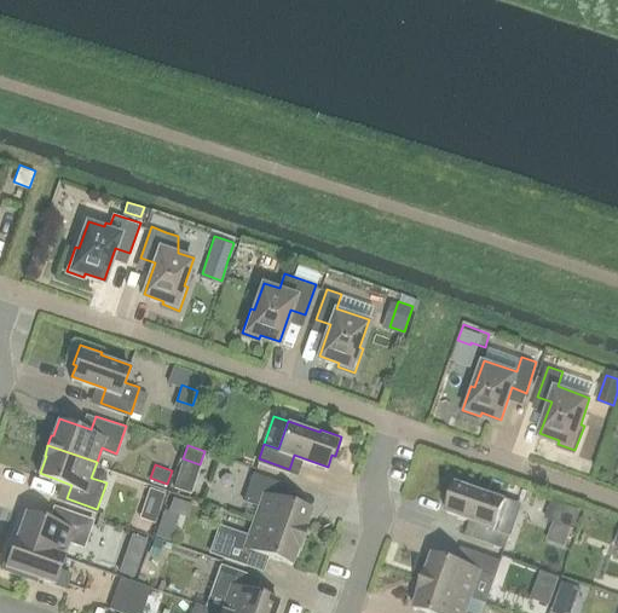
[(260,503),(254,518),(304,535),(307,525),(305,524),(311,507),(279,496),(284,481),(254,472),(246,497),(260,503)]
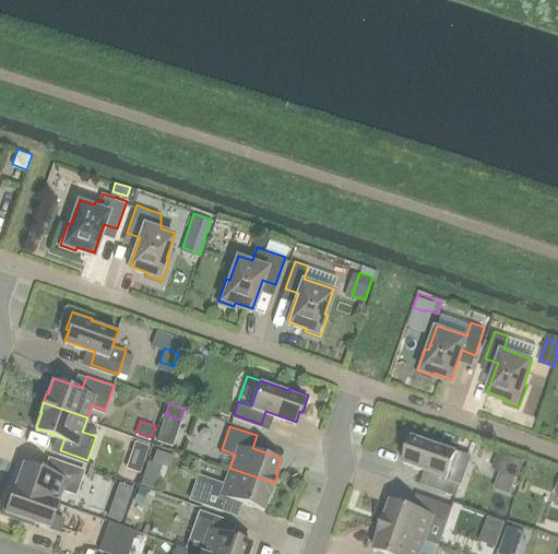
[(407,449),(403,460),(434,470),(429,483),(456,493),(465,469),(470,454),(456,449),(429,439),(430,437),(411,431),(404,448),(407,449)]
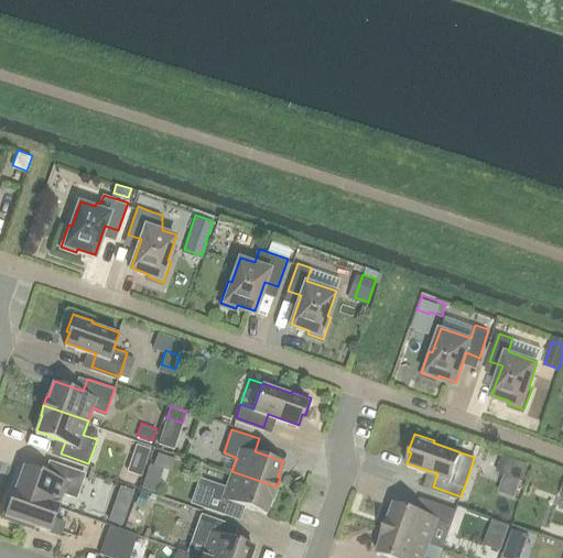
[(137,441),(133,451),(148,456),(151,447),(137,441)]
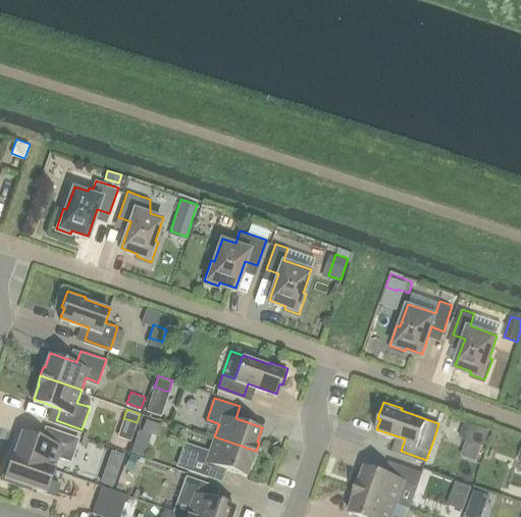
[(485,443),(491,427),(467,418),(461,434),(485,443)]
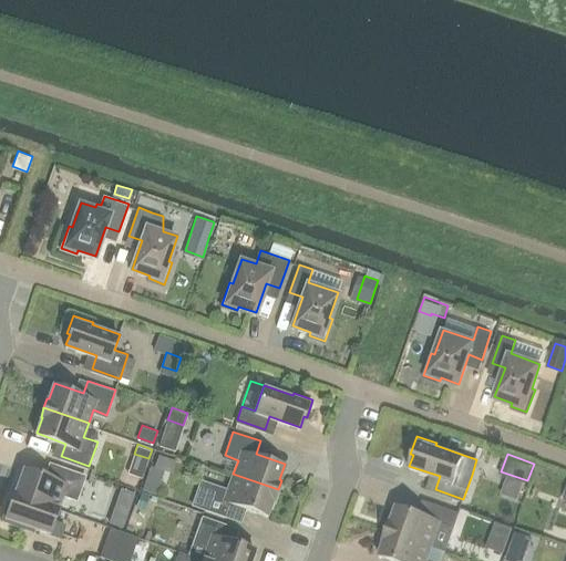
[(226,459),(224,467),(232,470),(234,461),(226,459)]
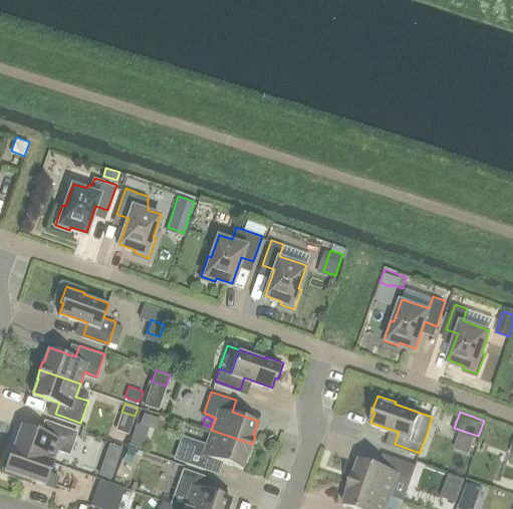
[(70,452),(77,430),(52,421),(48,433),(22,424),(14,446),(13,445),(13,446),(53,460),(54,459),(53,459),(57,447),(70,452)]
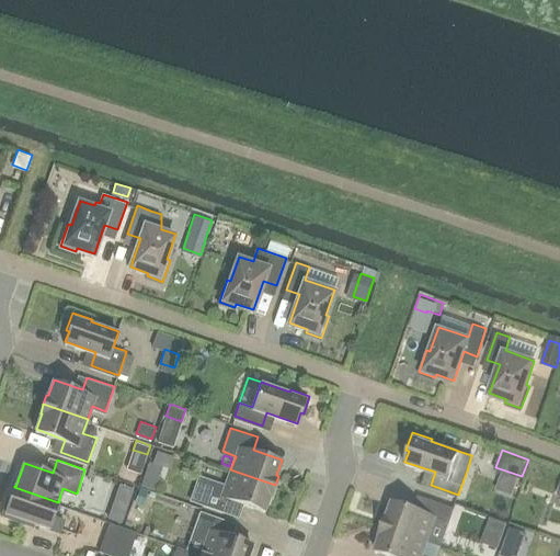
[(150,460),(141,483),(153,488),(162,464),(150,460)]
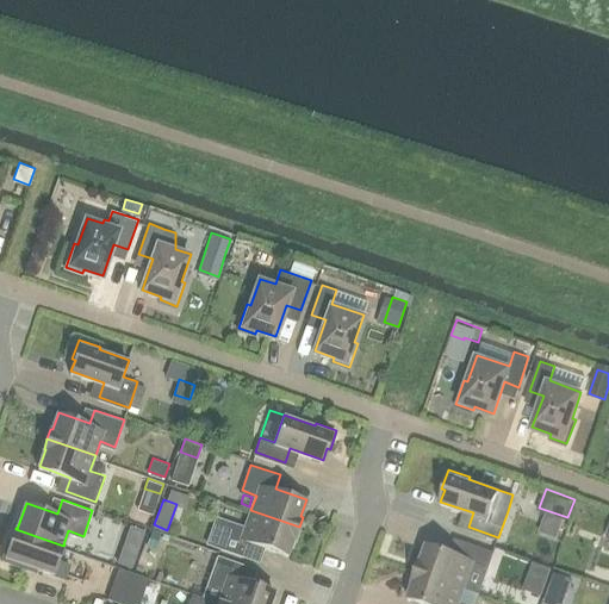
[(299,527),(250,510),(246,525),(231,520),(222,546),(252,556),(256,542),(287,554),(293,536),(296,537),(299,527)]
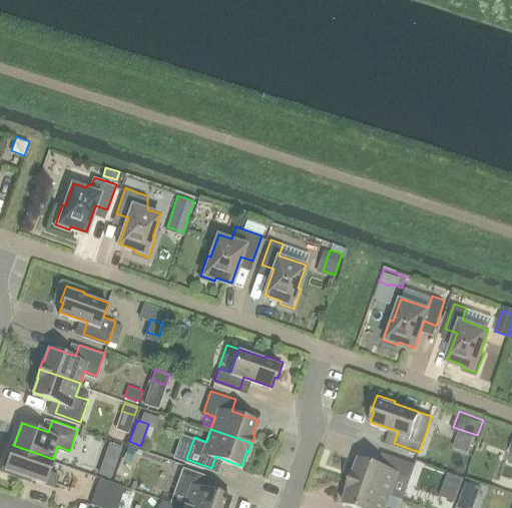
[(128,444),(123,457),(131,460),(136,447),(128,444)]
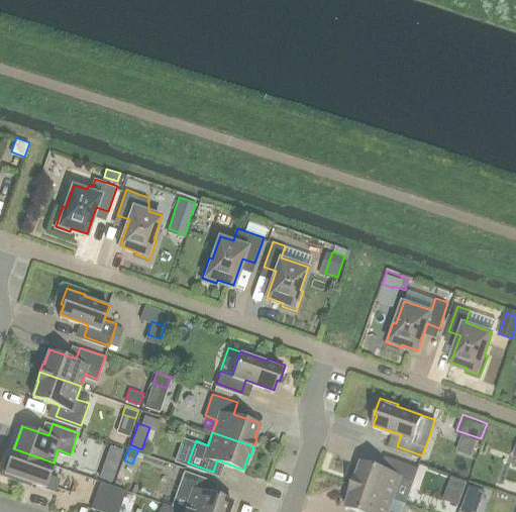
[(50,474),(54,463),(13,448),(10,457),(7,456),(2,473),(23,481),(24,478),(56,489),(60,477),(50,474)]
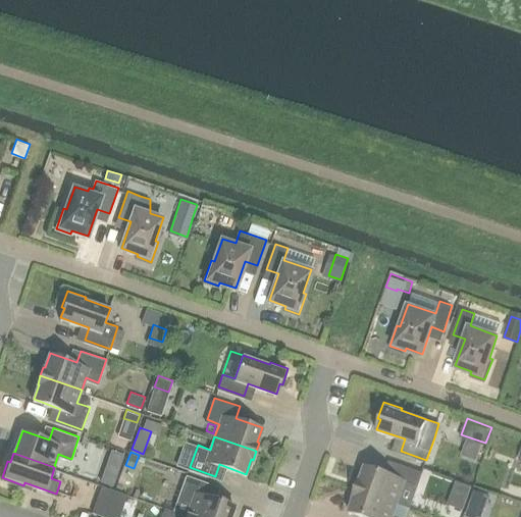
[(357,486),(398,501),(406,478),(418,483),(422,470),(397,462),(393,473),(366,464),(361,478),(360,478),(357,486)]
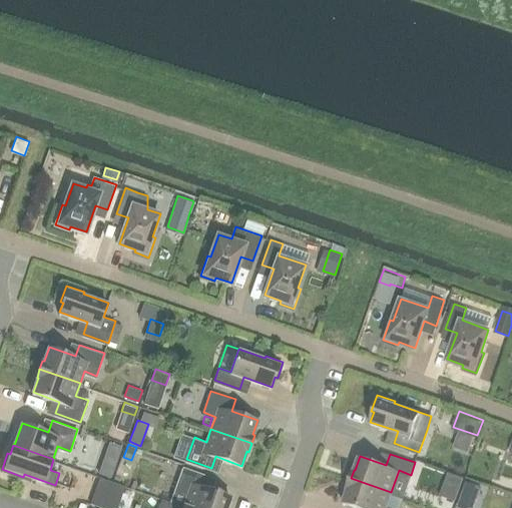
[(101,465),(98,472),(111,476),(114,469),(101,465)]
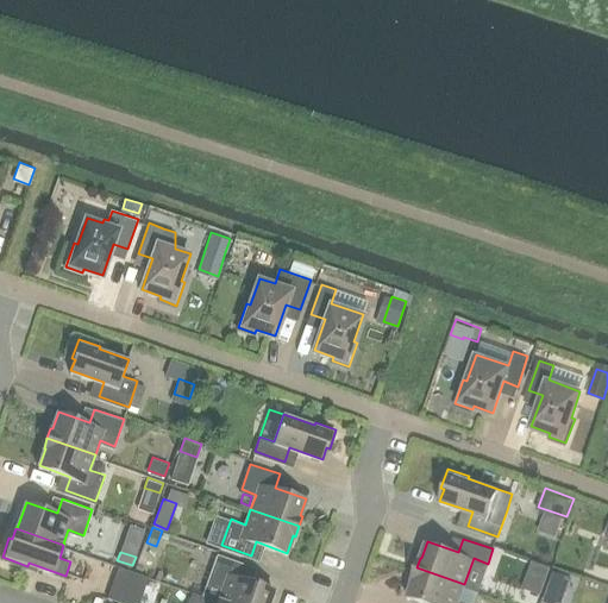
[(217,600),(227,602),(269,602),(275,589),(243,578),(248,564),(218,553),(204,595),(217,600)]
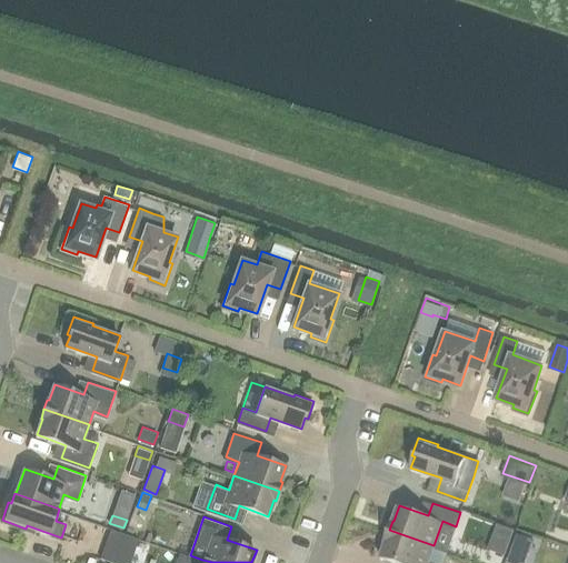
[(496,523),(492,533),(509,539),(514,529),(496,523)]
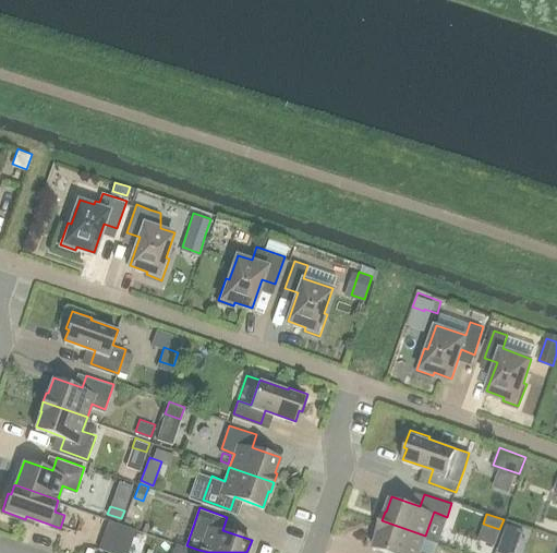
[(113,551),(122,524),(109,519),(100,547),(113,551)]
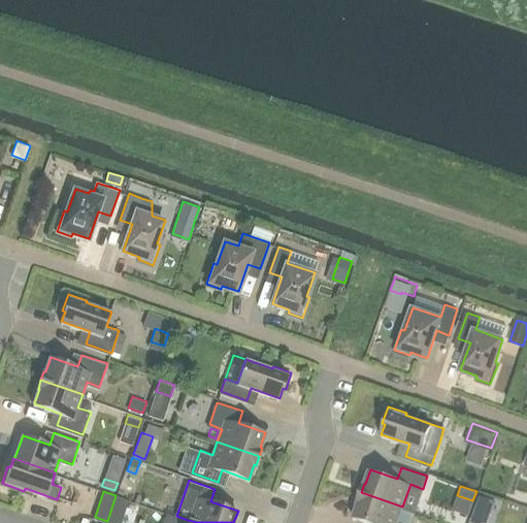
[(406,522),(397,520),(402,507),(361,492),(358,501),(359,501),(354,516),(372,522),(406,522)]
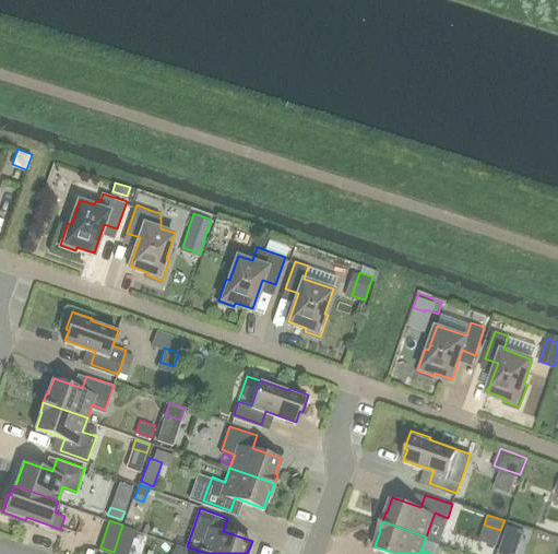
[(509,522),(505,533),(522,539),(526,528),(509,522)]
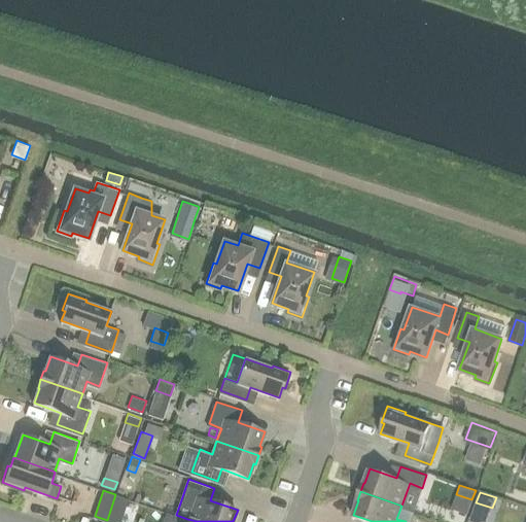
[(115,494),(107,520),(112,521),(119,521),(128,498),(115,494)]
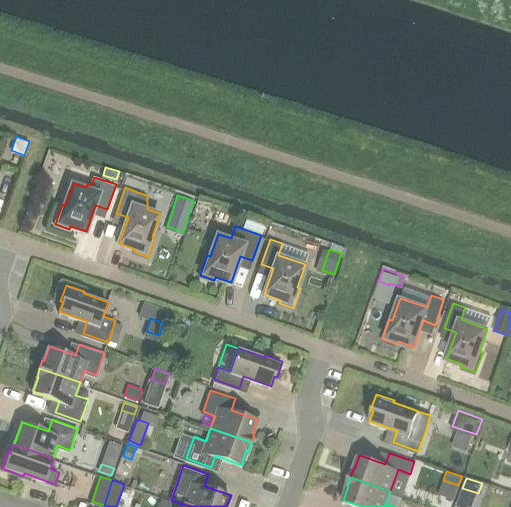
[(163,497),(159,506),(180,506),(182,504),(171,500),(163,497)]
